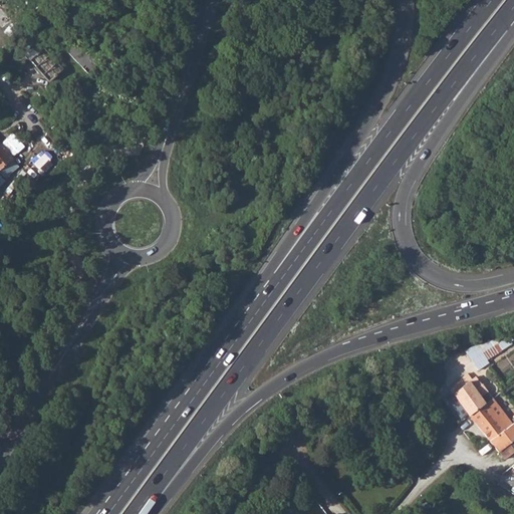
[(1,0),(0,1),(0,23),(4,28),(18,16),(4,0),(1,0)]
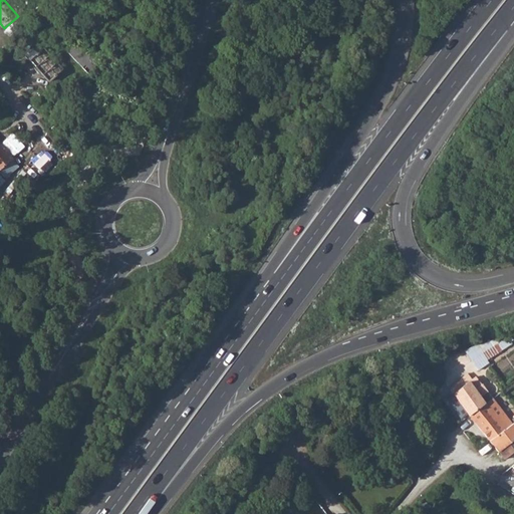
[(76,43),(66,52),(96,82),(104,72),(76,43)]
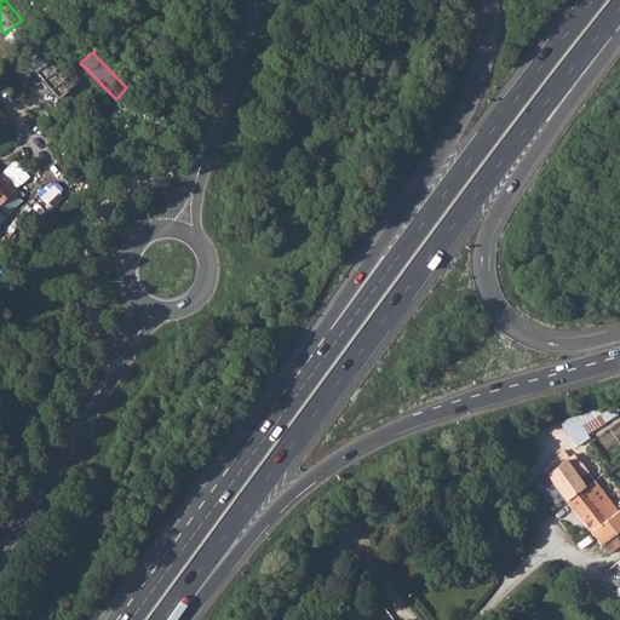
[(52,58),(35,72),(45,82),(49,87),(58,98),(74,85),(69,79),(64,73),(52,58)]
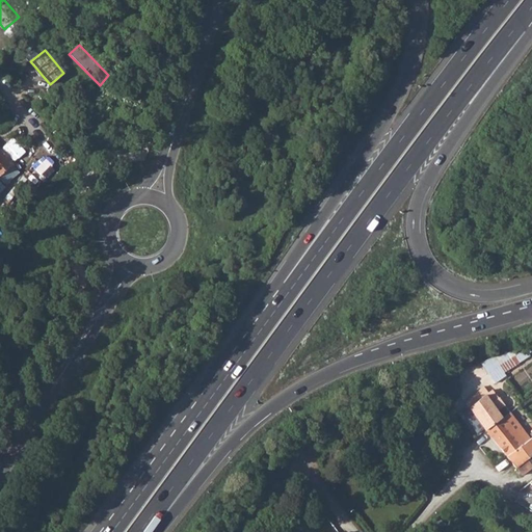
[(0,176),(14,165),(0,149),(0,176)]
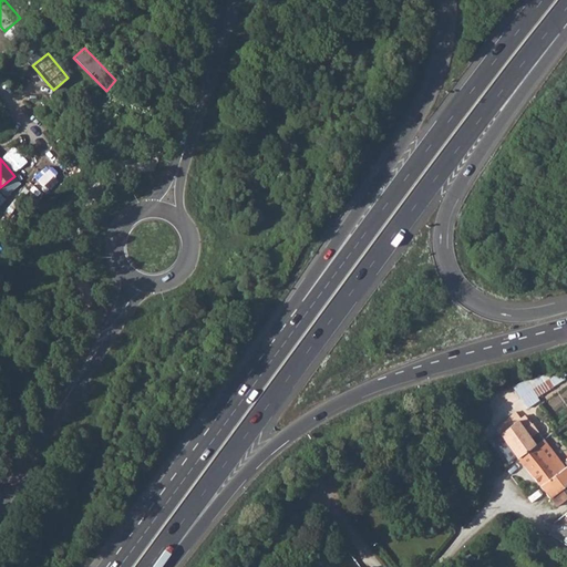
[(531,390),(523,395),(524,395),(549,390),(552,388),(547,380),(532,391),(531,390)]
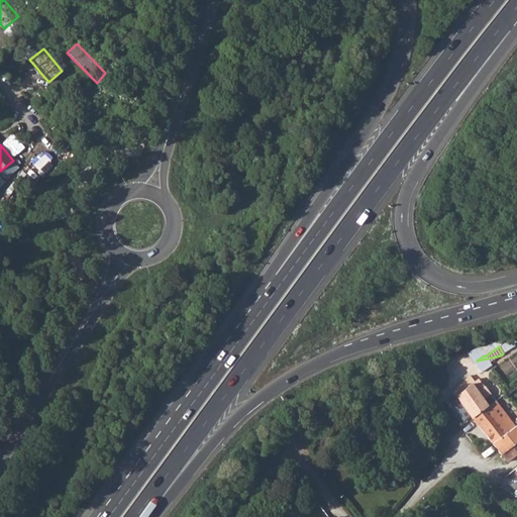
[(478,360),(477,360),(474,363),(480,373),(491,366),(489,363),(501,355),(478,360)]
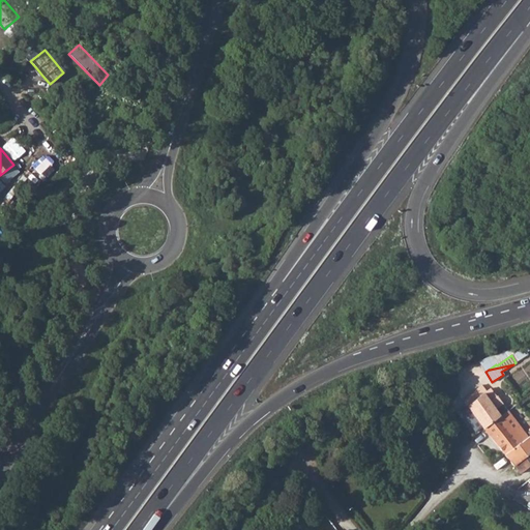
[(481,427),(483,429),(499,417),(506,411),(493,391),(489,394),(481,385),(464,402),(470,410),(465,414),(464,418),(471,429),(477,430),(481,427)]
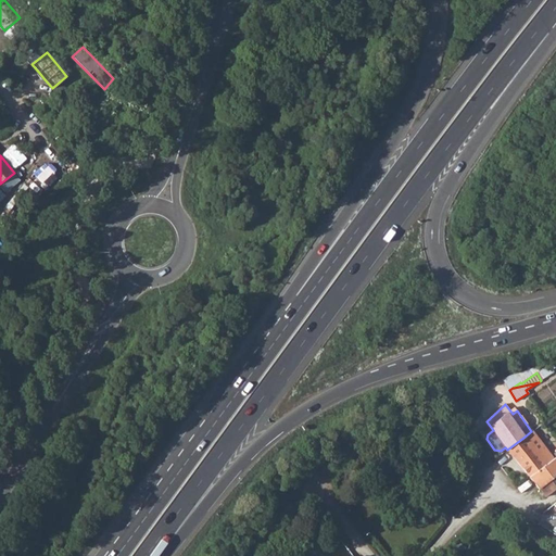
[(523,438),(507,450),(529,478),(552,462),(535,440),(530,444),(523,438)]
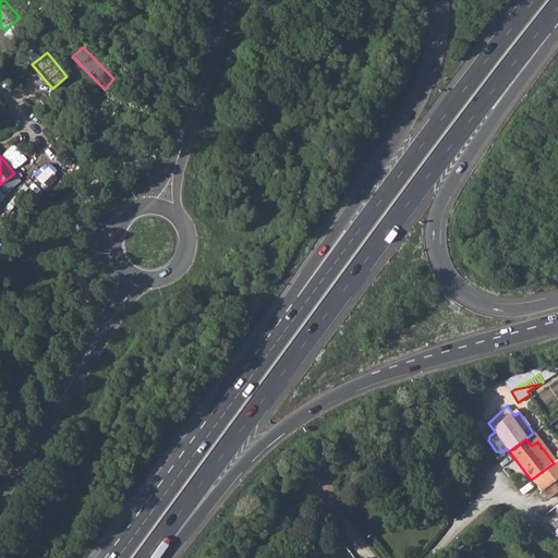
[(557,459),(554,463),(531,480),(540,490),(557,475),(557,459)]
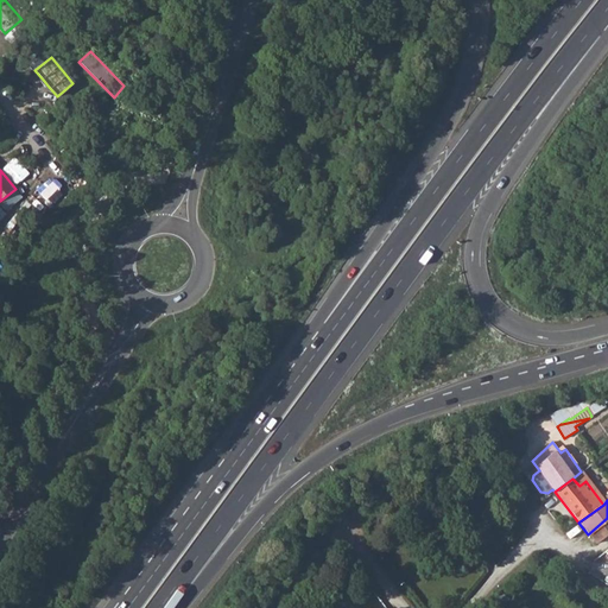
[(607,518),(588,534),(596,544),(607,533),(607,518)]
